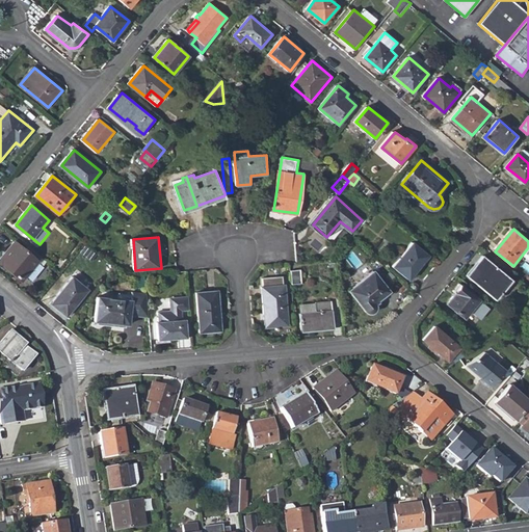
[(16,241),(0,260),(24,281),(29,275),(40,262),(27,250),(16,241)]
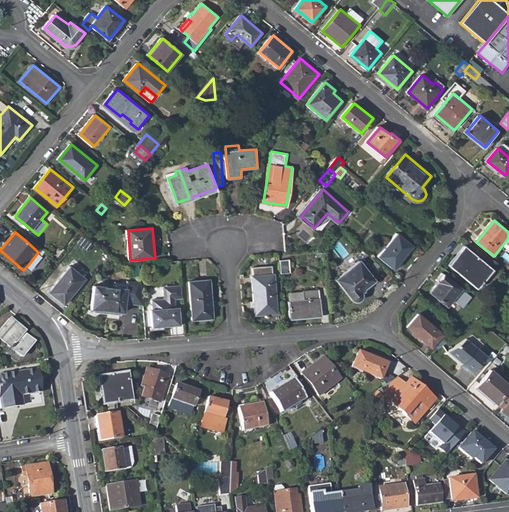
[(398,233),(379,256),(395,269),(413,246),(398,233)]
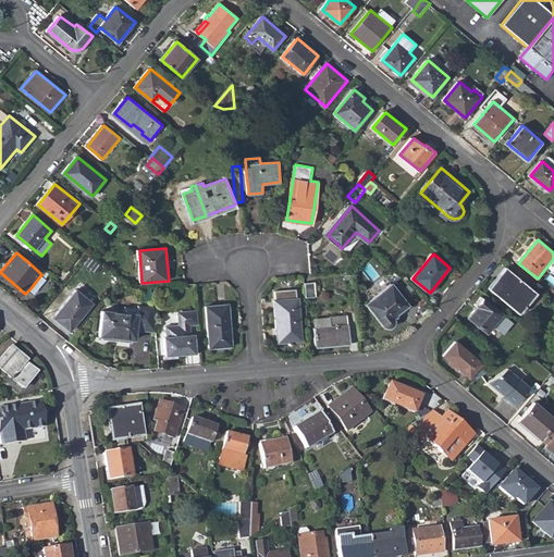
[(31,288),(36,293),(51,274),(31,258),(28,262),(41,274),(31,288)]
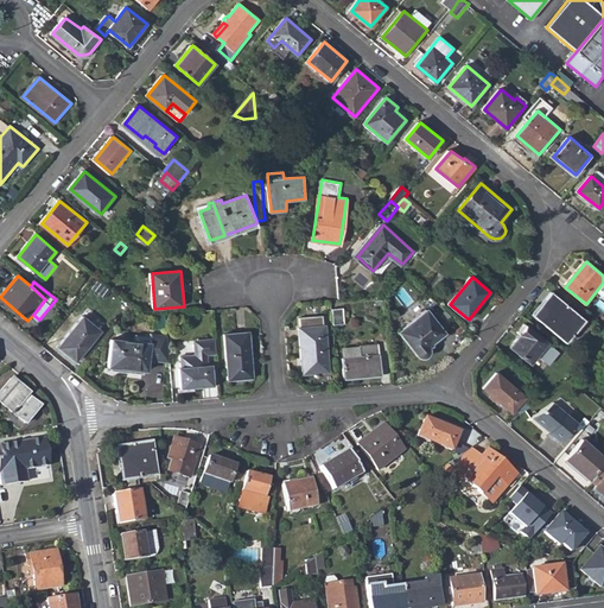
[(566,340),(584,318),(577,312),(553,293),(535,314),(566,340)]
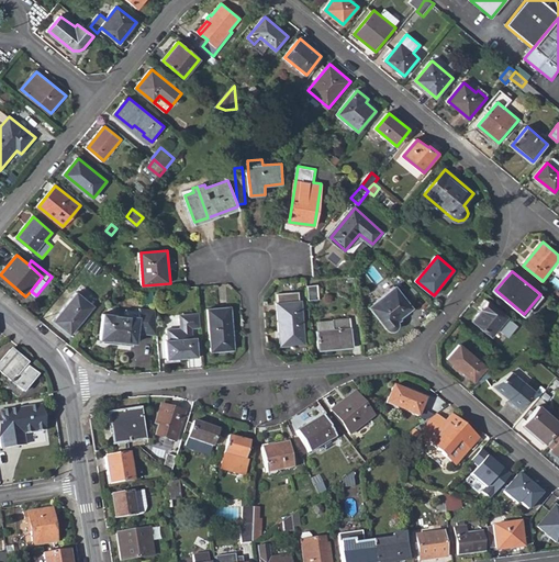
[(319,284),(310,285),(310,300),(321,299),(319,284)]
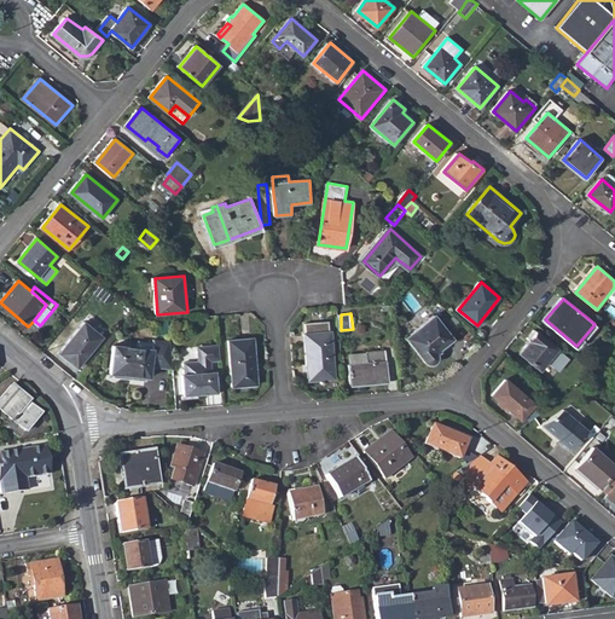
[(435,314),(407,337),(427,362),(431,364),(435,362),(437,358),(437,353),(454,339),(435,314)]
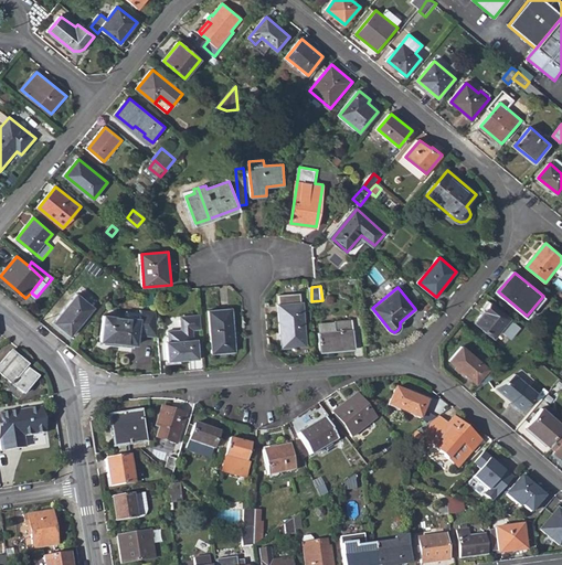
[(78,294),(55,322),(72,336),(95,307),(78,294)]
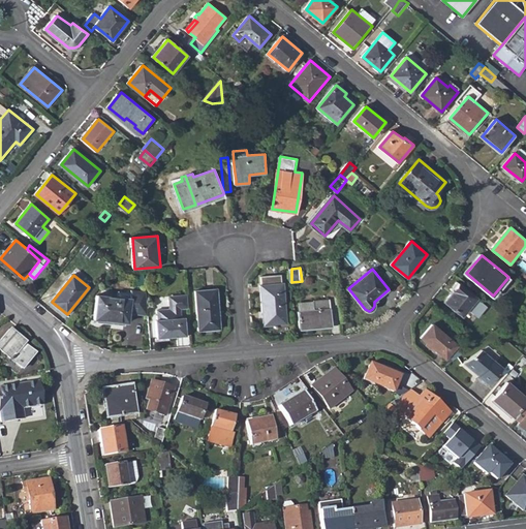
[(261,285),(265,324),(286,323),(284,282),(283,282),(282,275),(263,277),(263,284),(261,285)]
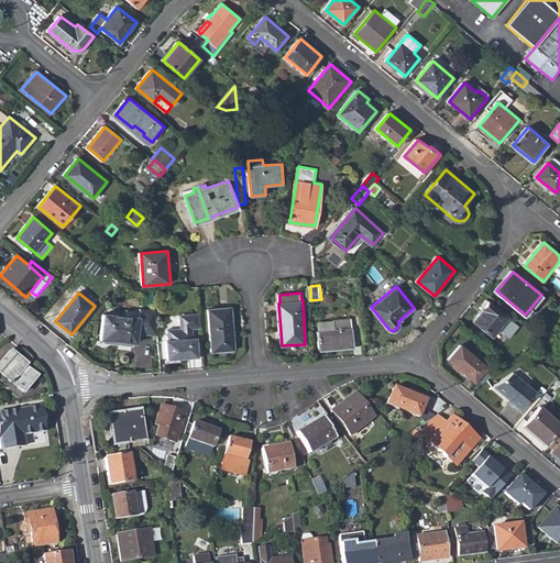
[(483,310),(474,322),(493,338),(508,318),(489,300),(482,308),(483,310)]
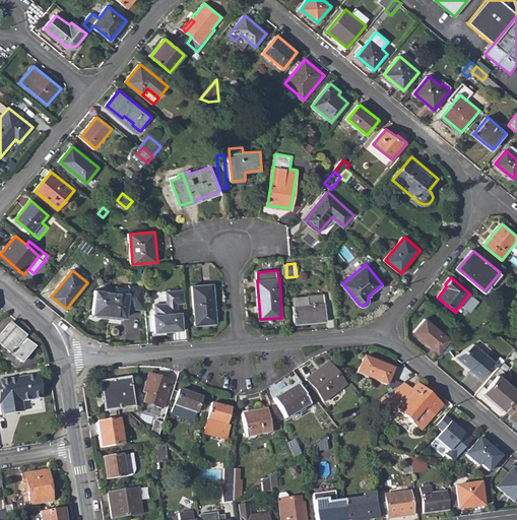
[(194,285),(197,325),(217,323),(214,284),(194,285)]
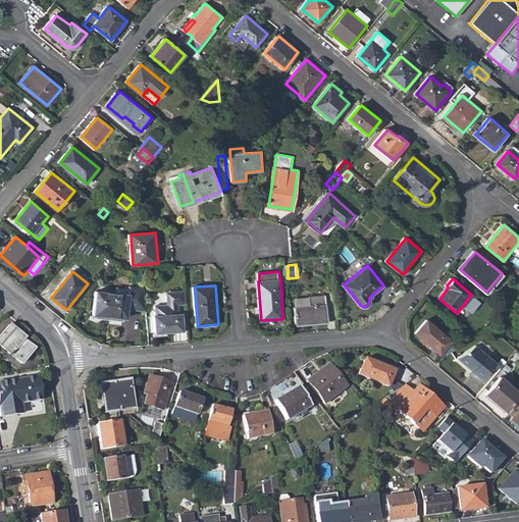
[(95,315),(112,317),(127,318),(128,309),(148,310),(146,288),(131,286),(131,289),(118,288),(118,293),(98,291),(95,315)]
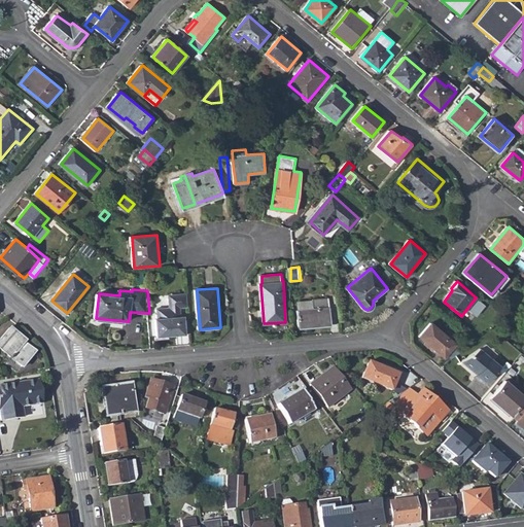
[(181,308),(190,308),(188,293),(173,294),(169,301),(170,309),(159,310),(159,318),(156,318),(159,337),(186,335),(186,332),(193,332),(190,315),(182,316),(181,308)]
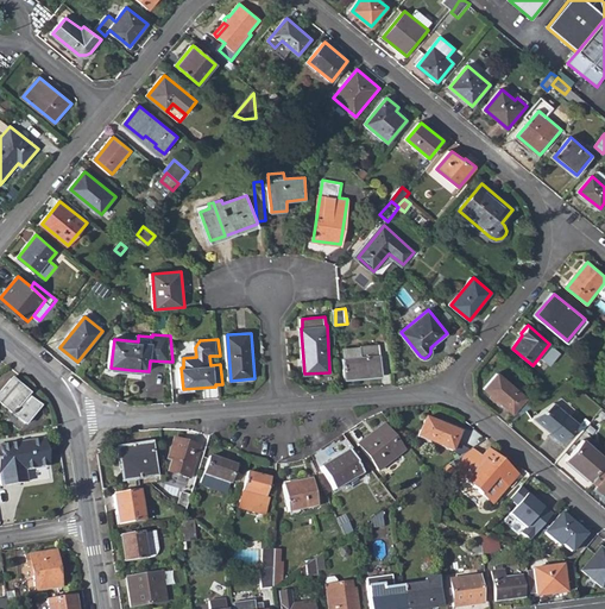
[(380,345),(363,346),(364,357),(345,358),(347,380),(384,376),(380,345)]
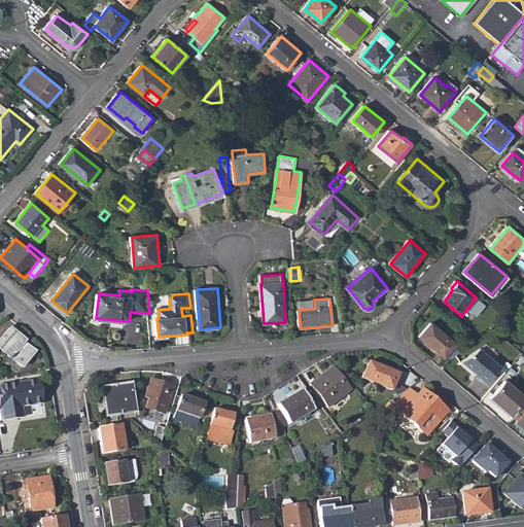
[(299,301),(299,310),(315,309),(314,300),(299,301)]
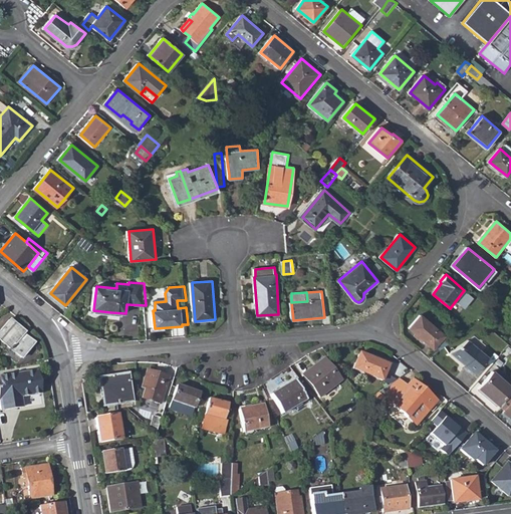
[(421,315),(410,328),(435,348),(445,335),(421,315)]
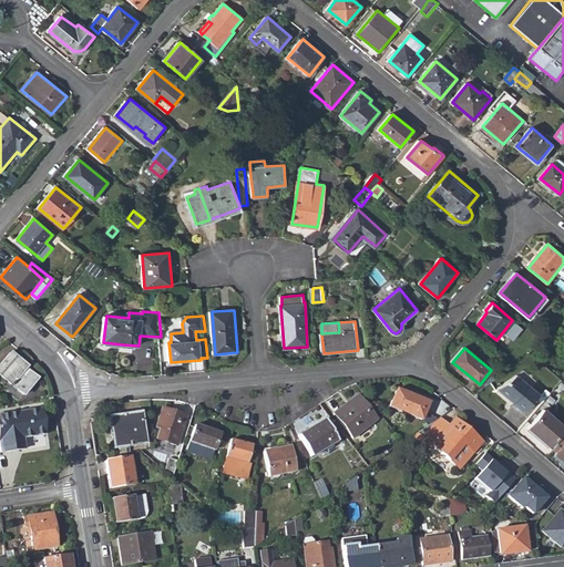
[(0,373),(26,394),(39,379),(28,370),(30,368),(12,353),(0,367),(0,373)]
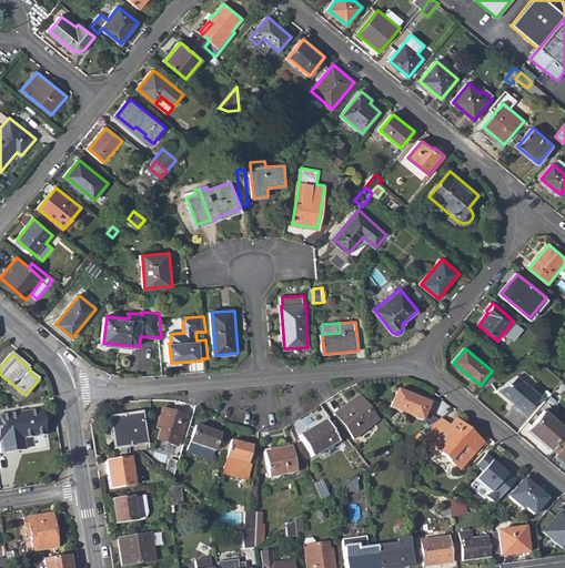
[(518,376),(501,388),(516,403),(515,405),(525,414),(541,395),(518,376)]
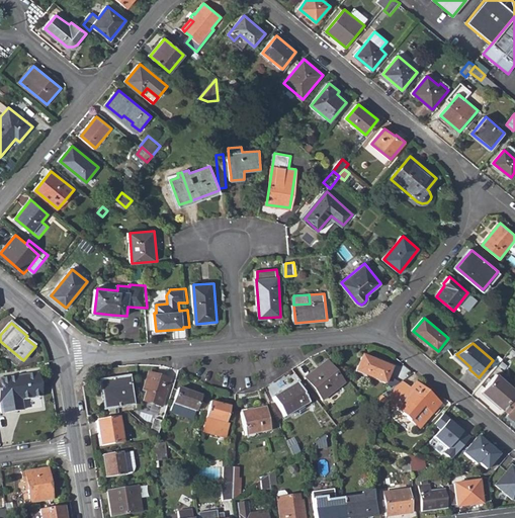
[(363,354),(357,371),(388,382),(394,366),(363,354)]
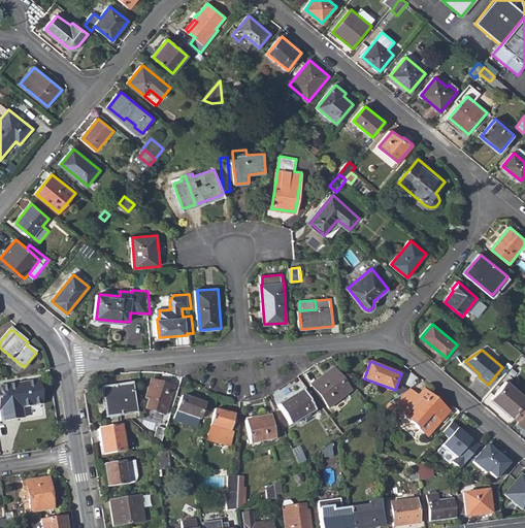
[(313,385),(330,407),(352,391),(334,367),(313,385)]
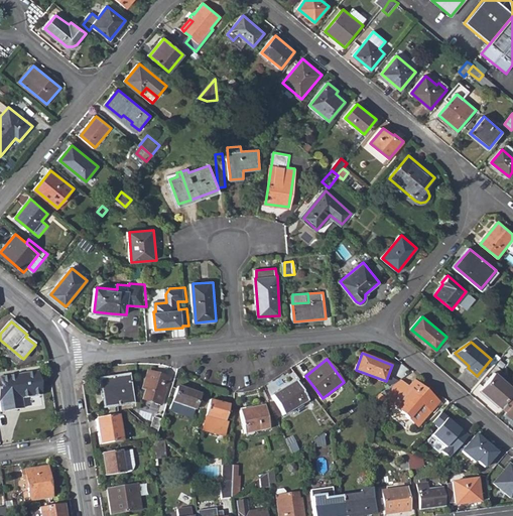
[(146,390),(143,399),(162,405),(171,378),(149,371),(144,389),(146,390)]
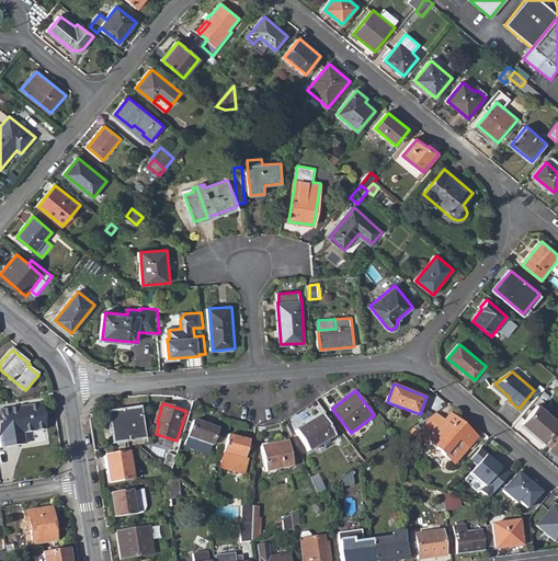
[(0,432),(2,448),(21,445),(19,434),(25,433),(46,430),(43,404),(0,411),(0,432)]
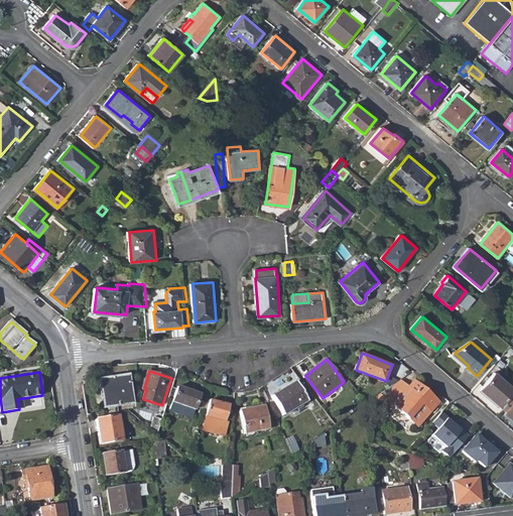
[(496,373),(482,389),(501,406),(512,393),(512,387),(496,373)]
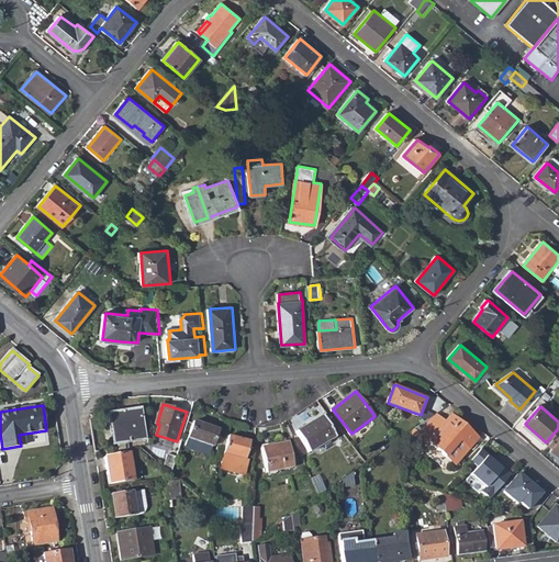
[(113,445),(119,444),(130,442),(146,439),(141,408),(109,414),(113,445)]
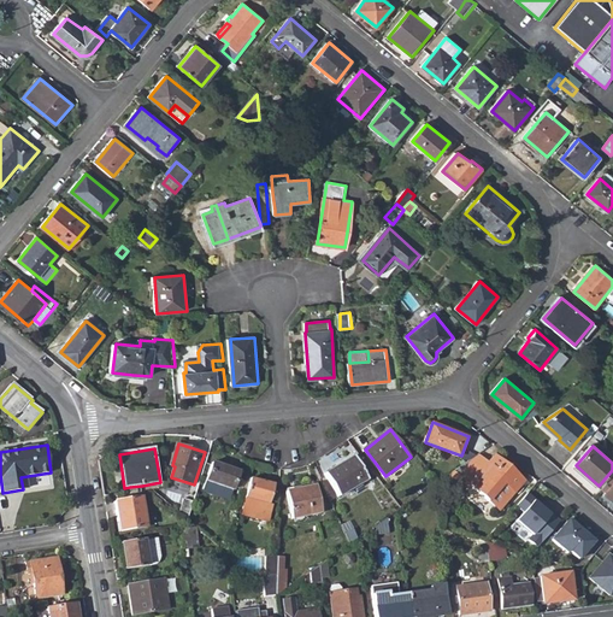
[(489,464),(478,454),(472,459),(455,471),(452,474),(454,476),(452,479),(453,487),(463,494),(471,485),(496,506),(505,505),(525,481),(495,456),(489,464)]
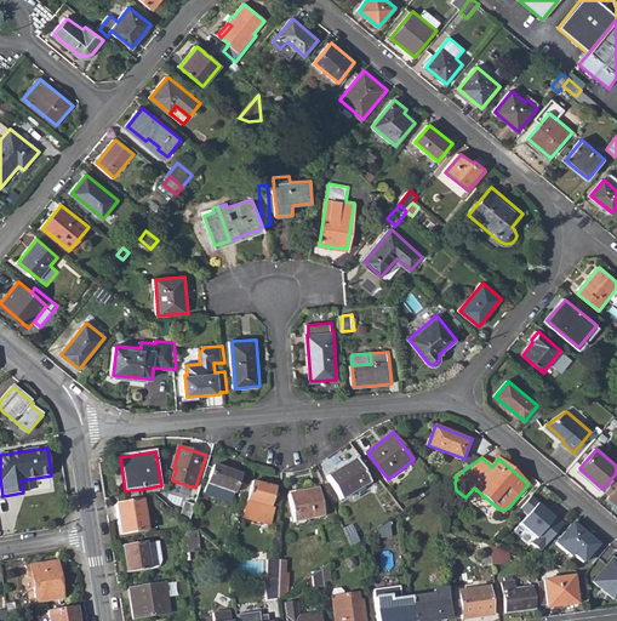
[(329,477),(342,500),(371,482),(358,459),(329,477)]
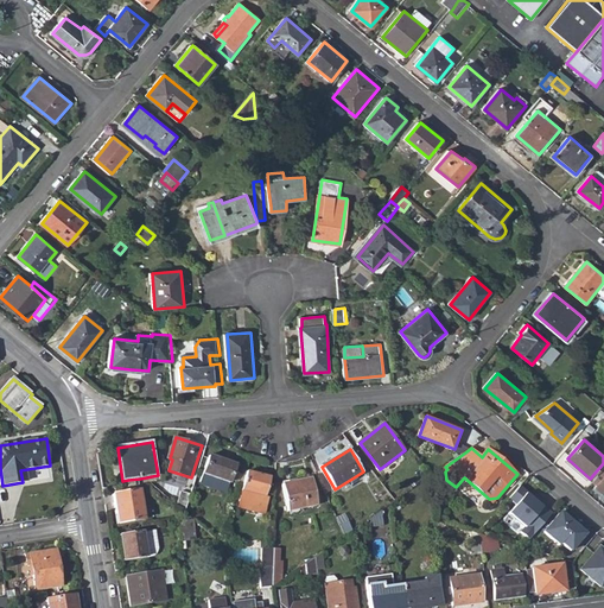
[(210,456),(202,483),(229,493),(236,464),(210,456)]
